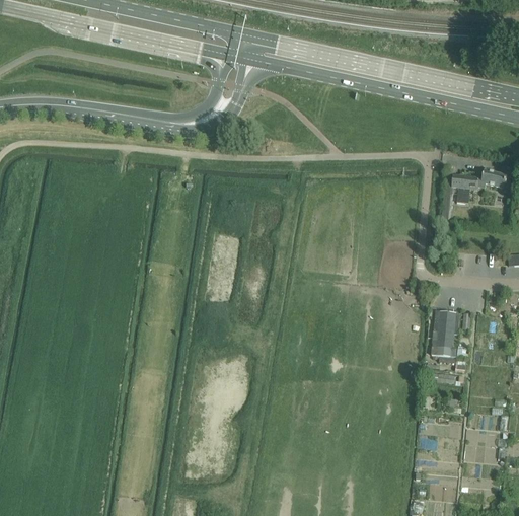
[(448,172),(443,219),(451,220),(454,186),(477,189),(478,181),(505,189),(508,175),(486,169),(484,176),(448,172)]
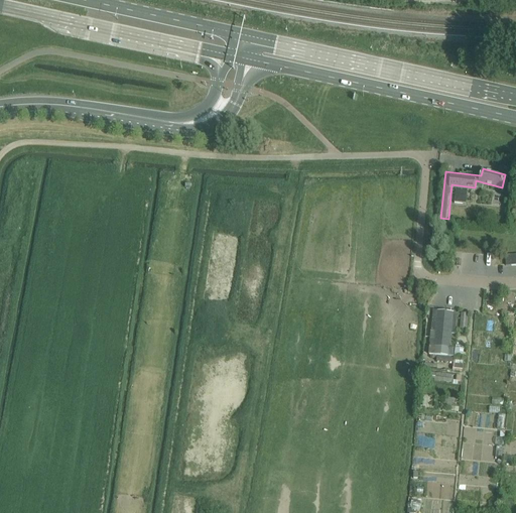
[(456,190),(455,201),(466,202),(467,191),(456,190)]
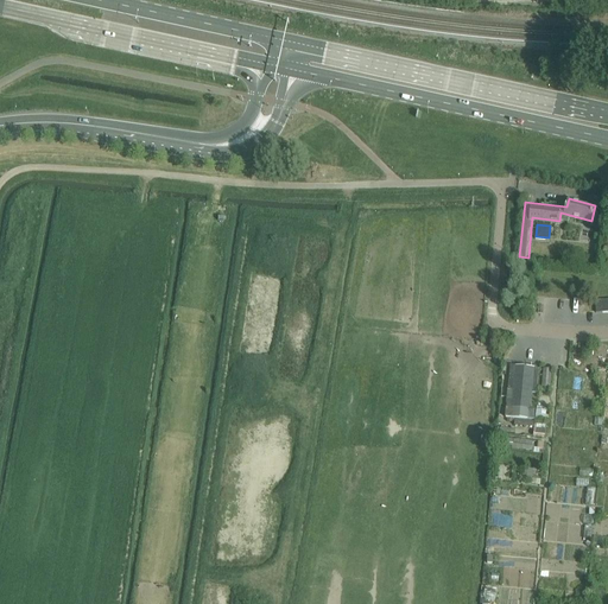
[(507,395),(506,415),(534,418),(534,408),(530,407),(532,390),(537,392),(539,367),(511,363),(508,386),(513,387),(512,395),(507,395)]
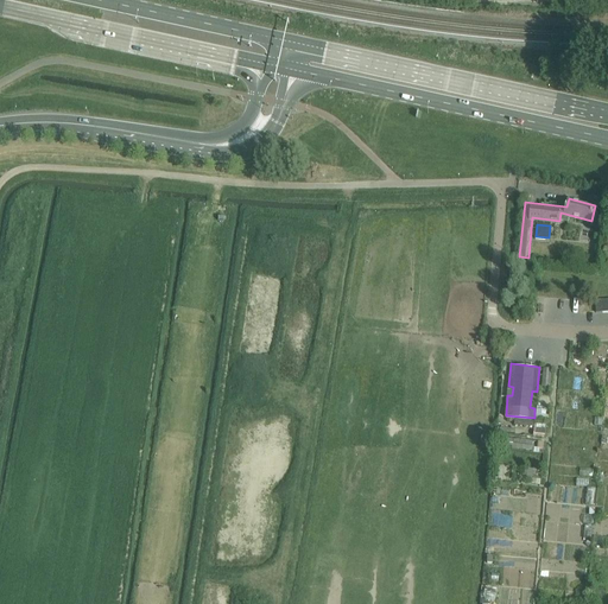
[(536,417),(546,418),(546,408),(537,408),(536,417)]
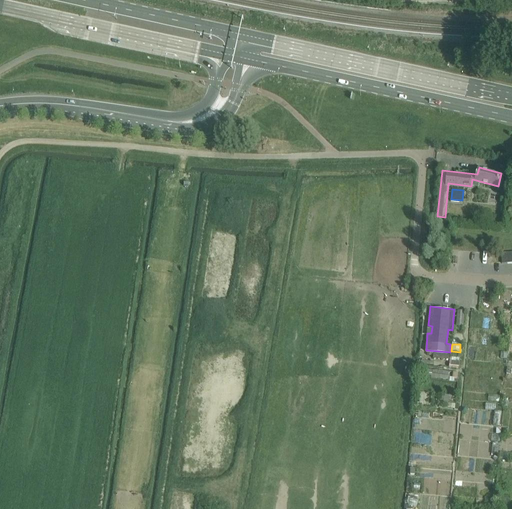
[(450,356),(449,365),(458,367),(459,357),(450,356)]
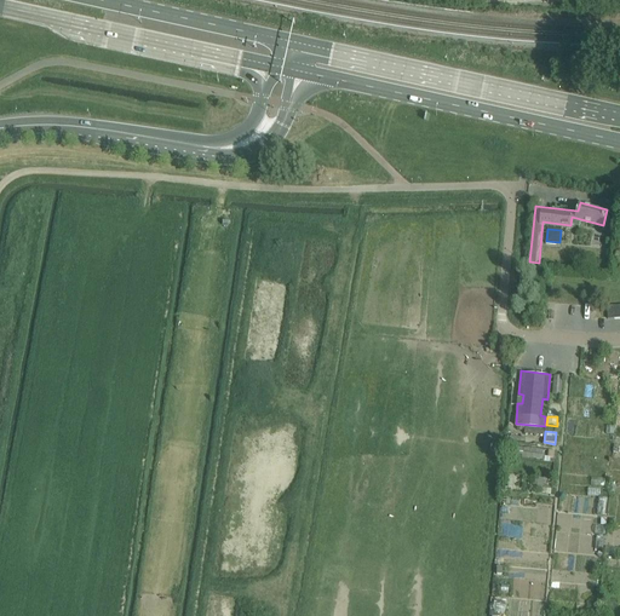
[(511,444),(510,454),(543,458),(544,448),(527,445),(526,447),(511,444)]
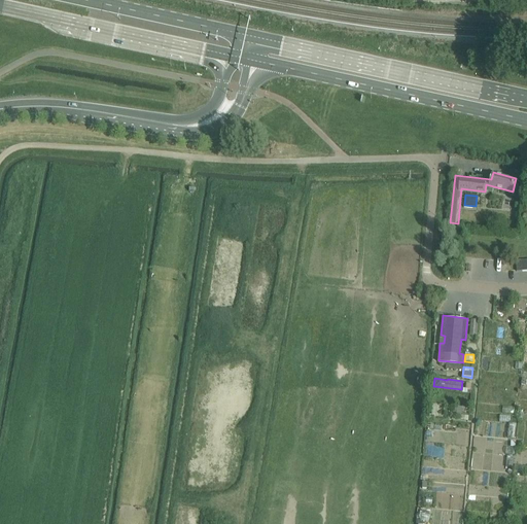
[(454,405),(453,415),(461,416),(462,406),(454,405)]
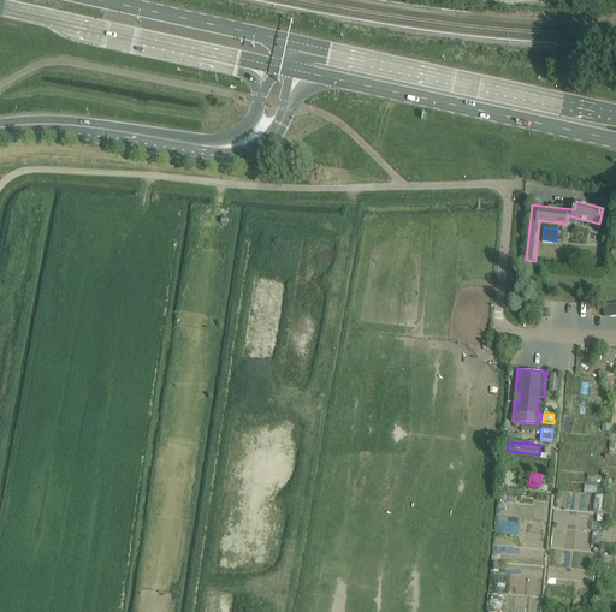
[(600,600),(599,607),(609,607),(610,602),(612,602),(612,594),(604,593),(604,601),(600,600)]
